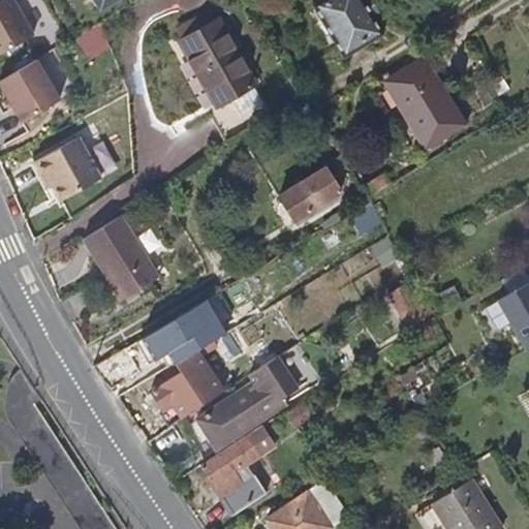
[(0,0),(0,49),(29,33),(9,0),(0,0)]
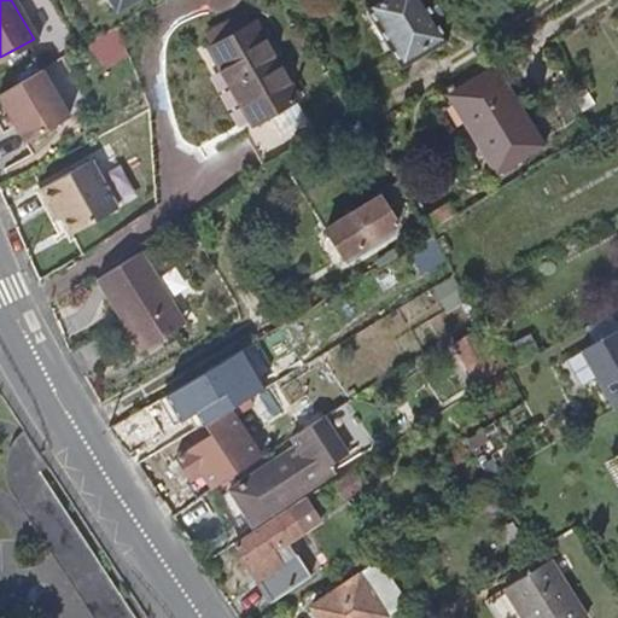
[(424,0),(362,0),(400,64),(447,39),(433,16),(424,0)]
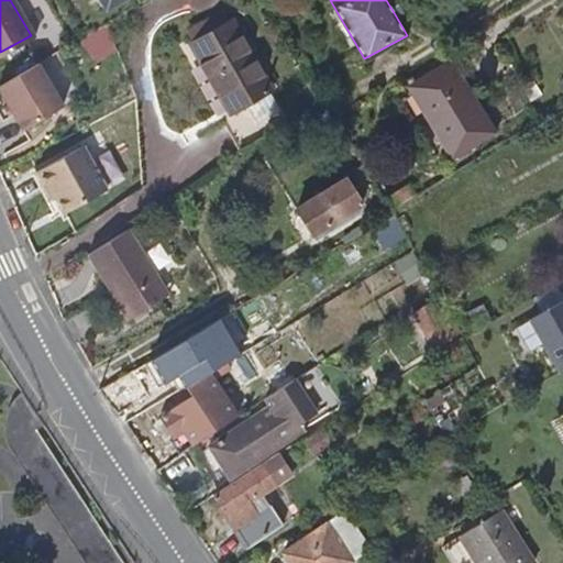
[(401,11),(395,0),(386,0),(395,14),(401,11)]
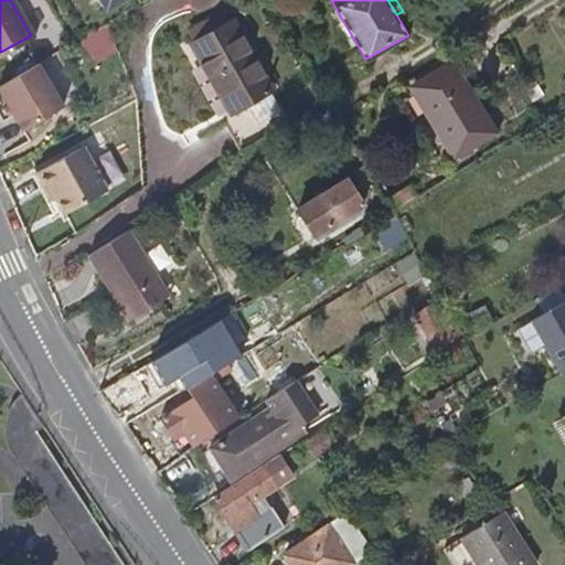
[(185,29),(193,40),(226,19),(219,8),(185,29)]
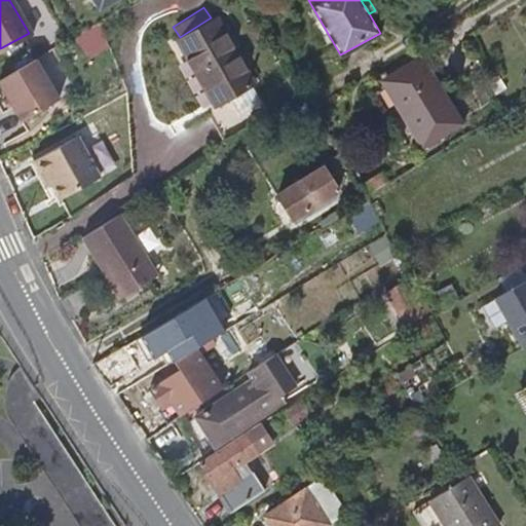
[(275,116),(212,16),(211,17),(180,37),(177,39),(219,105),(209,111),(230,145),(275,116)]
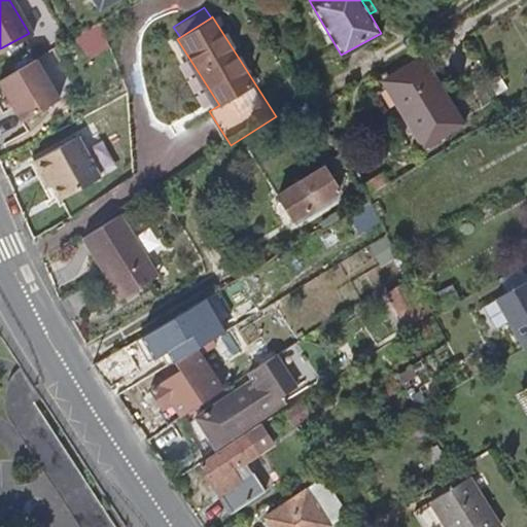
[(79,61),(106,45),(93,22),(66,37),(79,61)]
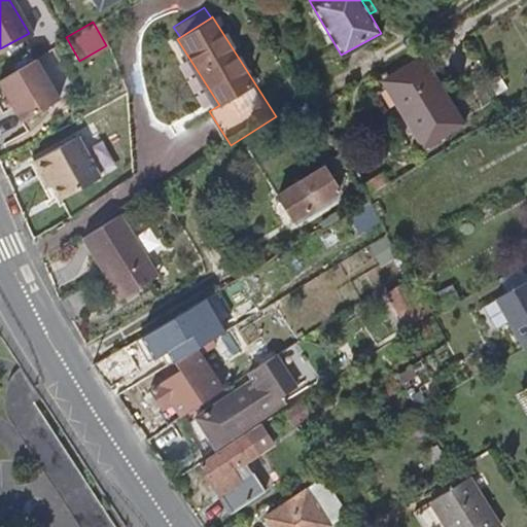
[(57,96),(34,56),(0,74),(0,85),(5,95),(9,102),(19,117),(57,96)]
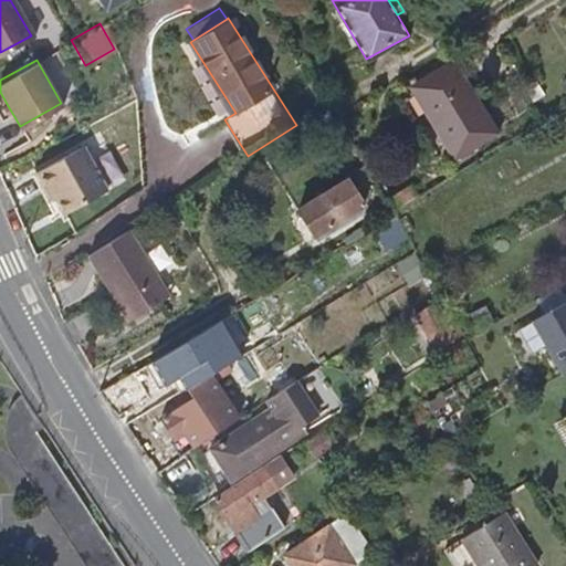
[(489,136),(447,65),(413,85),(432,115),(422,121),(447,161),(489,136)]
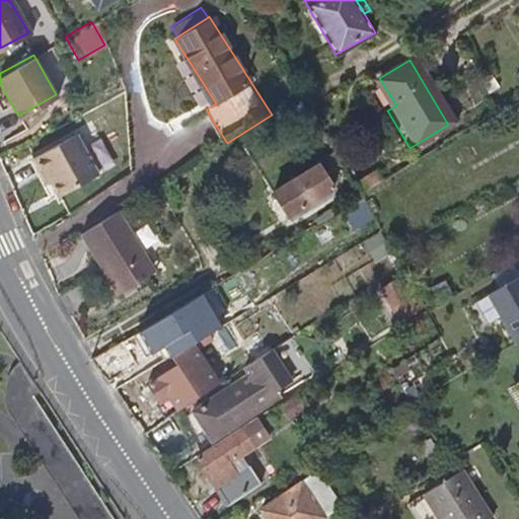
[(501,86),(494,73),(485,78),(492,91),(501,86)]
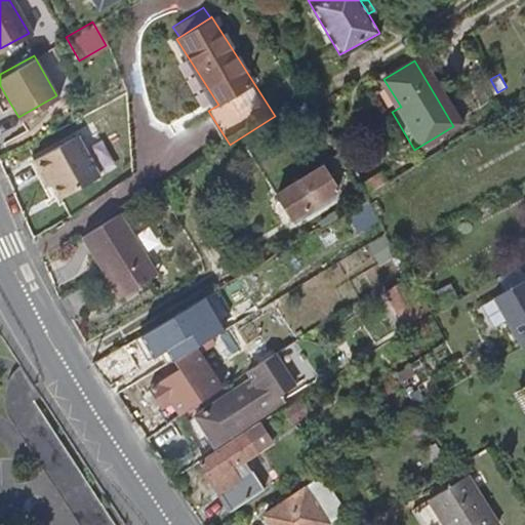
[(9,102),(5,94),(0,96),(4,104),(9,102)]
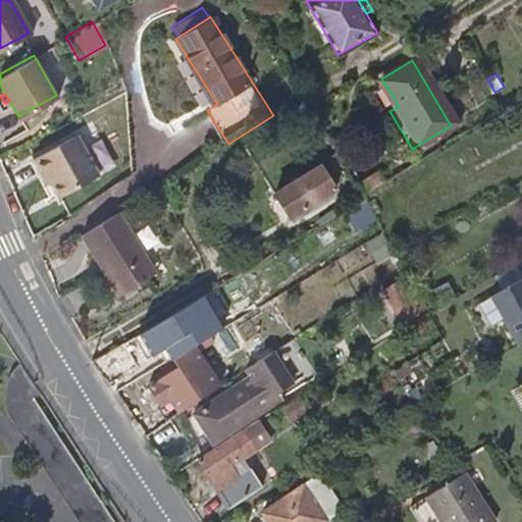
[(97,173),(74,134),(32,157),(41,173),(45,171),(50,181),(58,195),(97,173)]
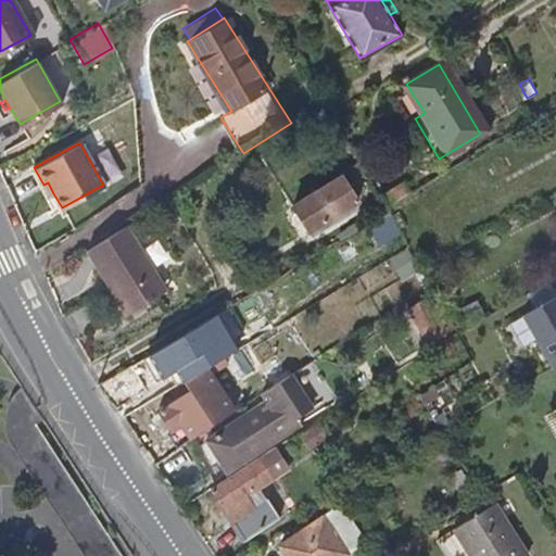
[(368,166),(358,149),(338,161),(343,171),(348,178),(368,166)]
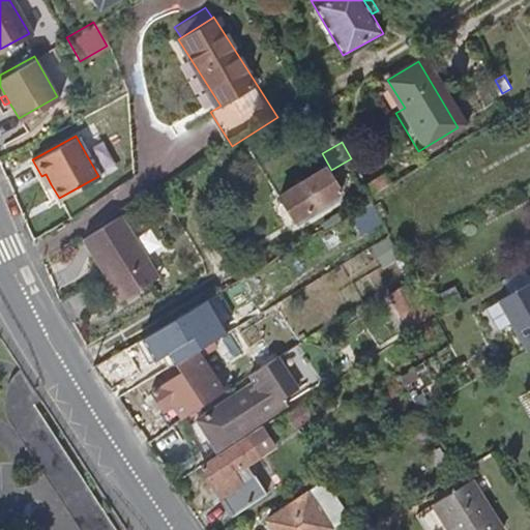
[(331,170),(327,163),(280,190),(294,216),(342,188),(331,170)]
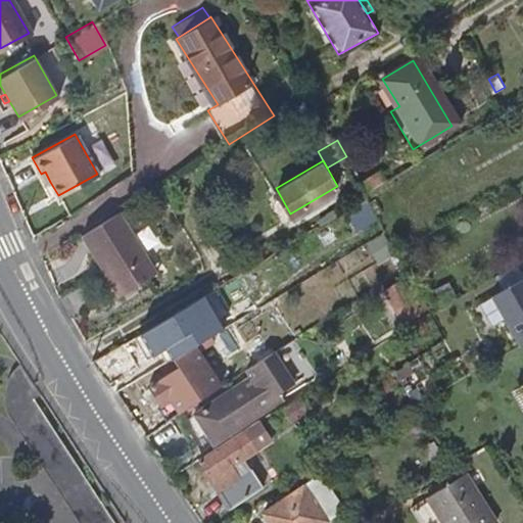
[(45,172),(41,174),(46,184),(50,182),(45,172)]
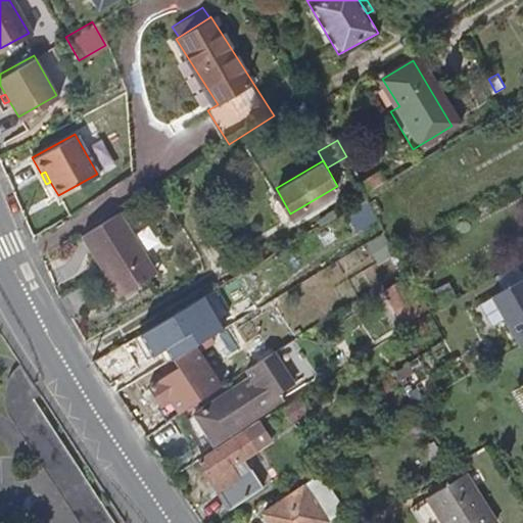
[(358,200),(328,218),(336,232),(366,215),(358,200)]
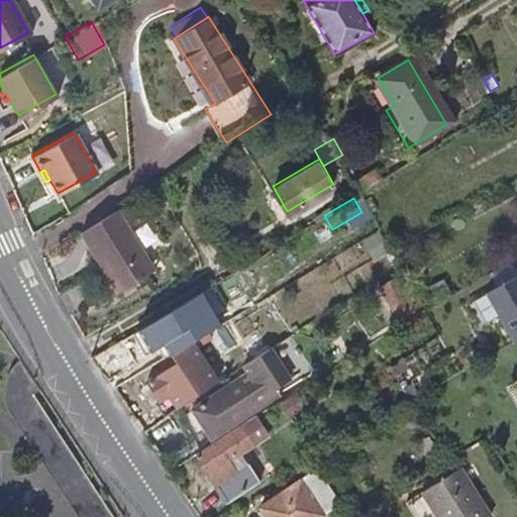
[(154,273),(118,214),(82,236),(119,296),(154,273)]
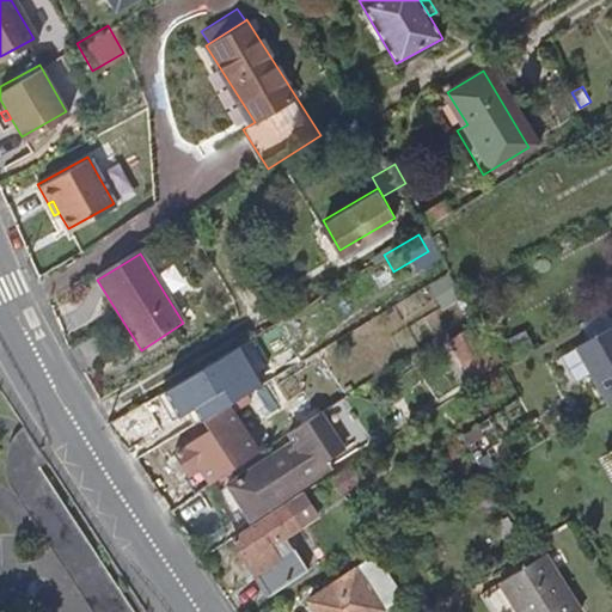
[(274,367),(313,343),(297,314),(257,340),(274,367)]
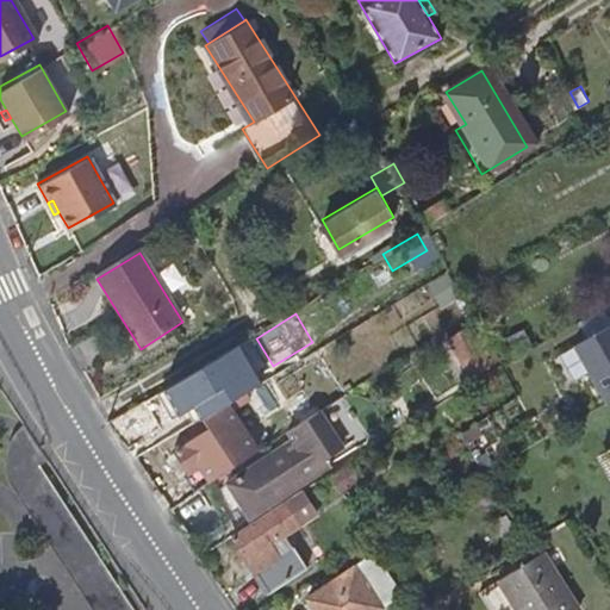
[(495,354),(477,323),(468,327),(486,359),(495,354)]
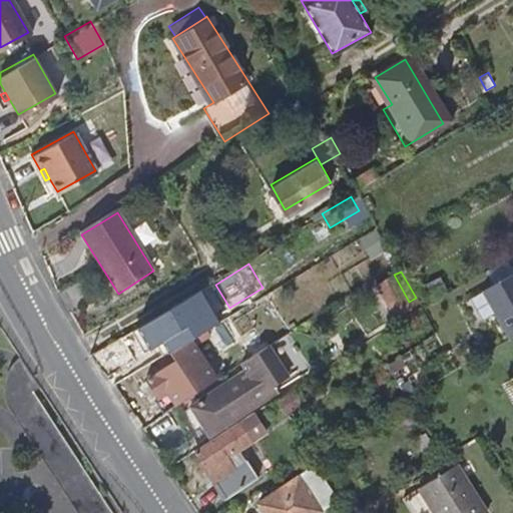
[(510,340),(512,337),(512,273),(482,292),(510,340)]
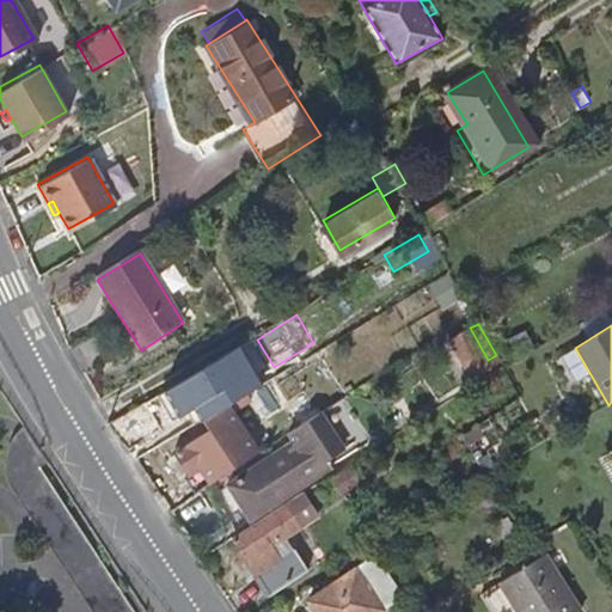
[(488,360),(470,328),(447,340),(469,378),(490,366),(488,360)]
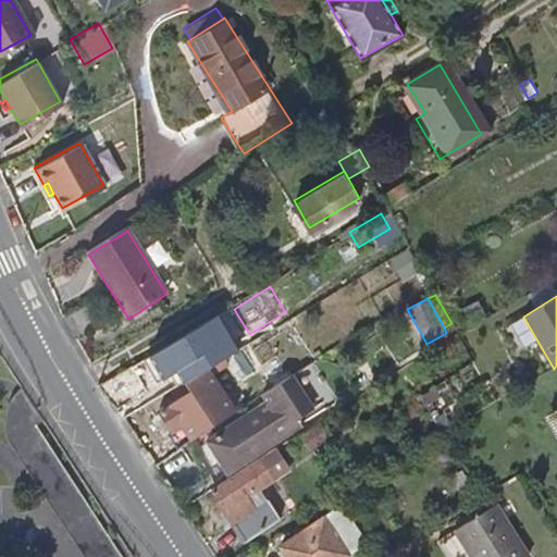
[(171,364),(214,337),(203,321),(160,347),(171,364)]
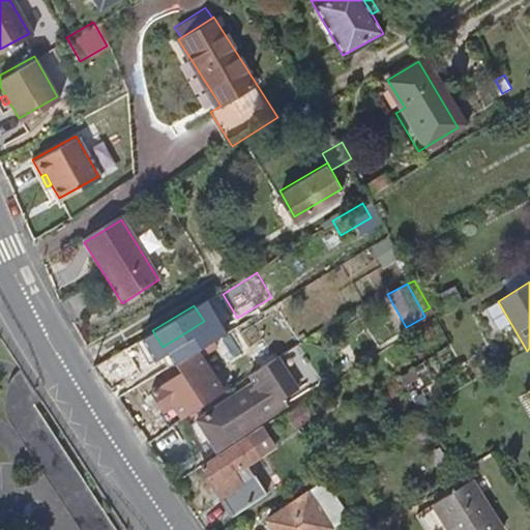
[(150,333),(140,340),(145,349),(155,343),(150,333)]
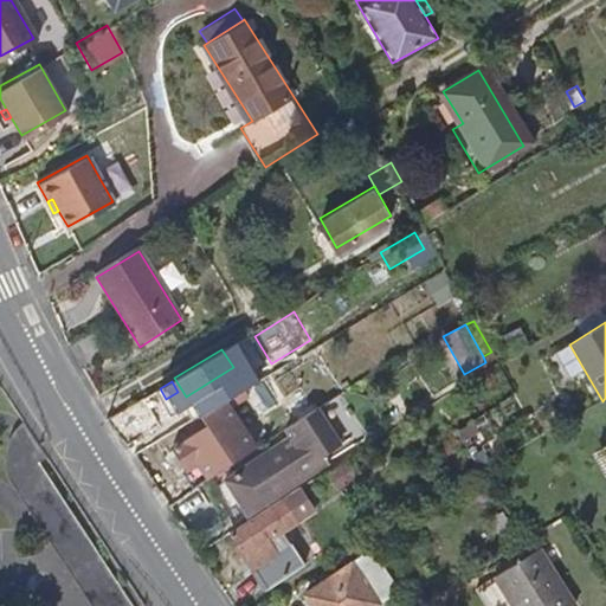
[(155,413),(146,398),(118,414),(129,431),(155,413)]
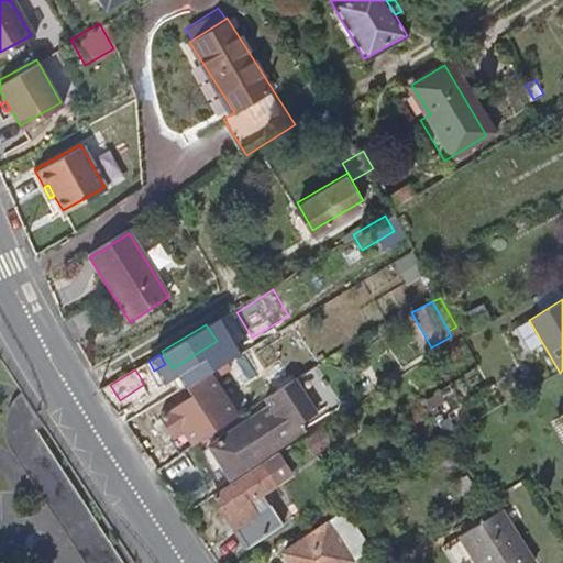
[(169,427),(202,407),(198,400),(219,387),(209,371),(184,386),(187,392),(158,408),(169,427)]
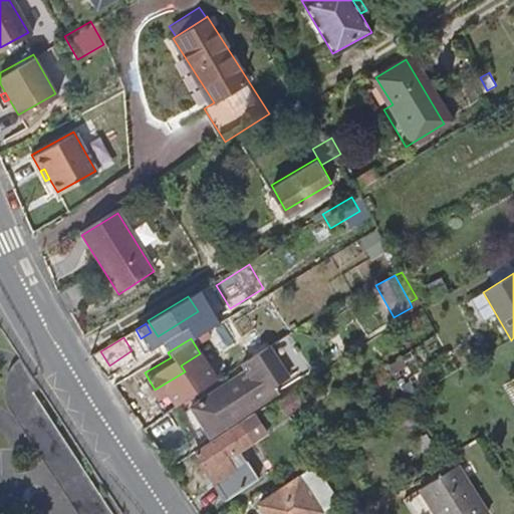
[(195,443),(280,392),(276,384),(268,372),(255,379),(250,371),(178,415),(195,443)]
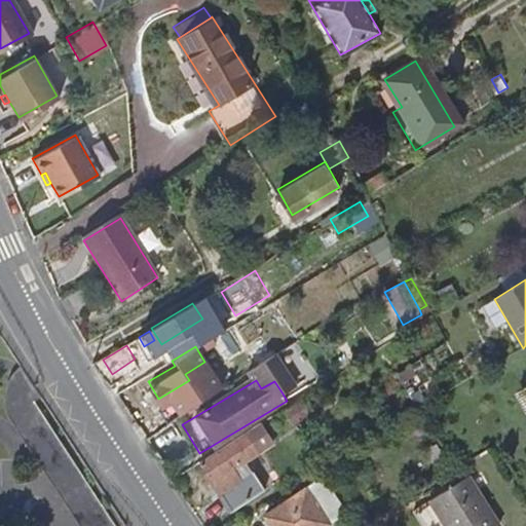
[(287,401),(289,405),(298,400),(301,398),(295,386),(283,393),(287,401)]
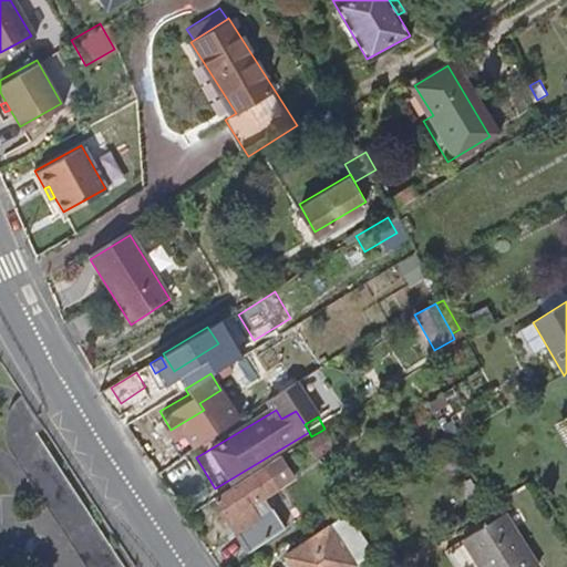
[(311,436),(303,441),(313,457),(331,447),(321,431),(311,436)]
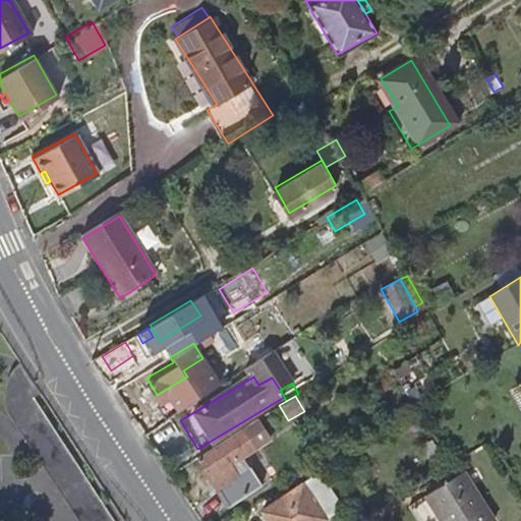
[(236,477),(227,463),(238,456),(267,438),(256,420),(195,459),(225,506),(258,484),(249,469),(247,470),(236,477)]
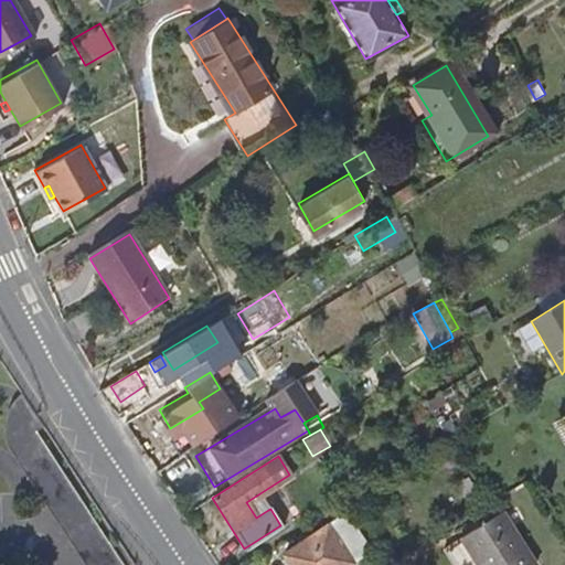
[(258,494),(246,502),(256,518),(268,510),(258,494)]
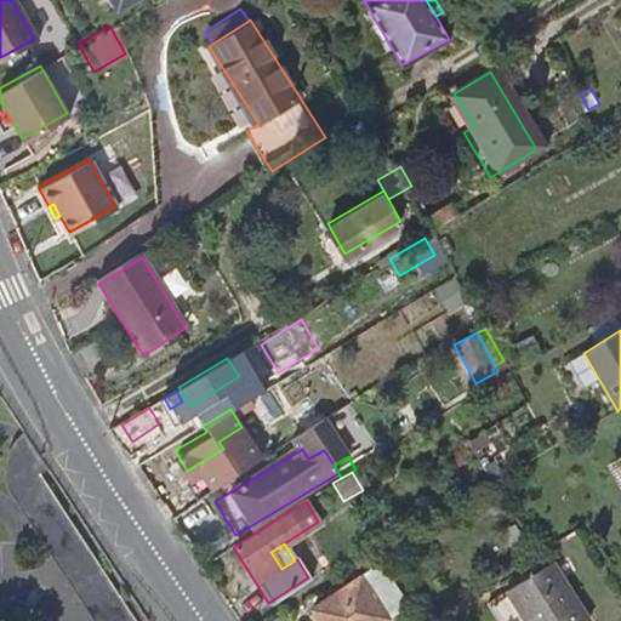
[(385,563),(365,575),(391,615),(410,603),(385,563)]
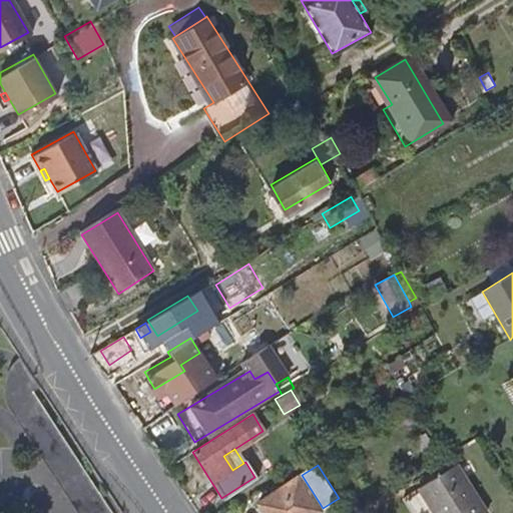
[(486,512),(457,466),(405,498),(414,512),(486,512)]
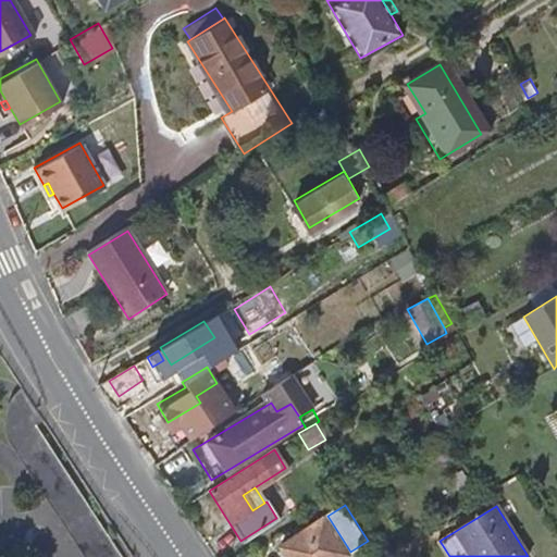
[(327,516),(326,515),(283,542),(292,556),(343,556),(350,553),(350,552),(327,516)]
